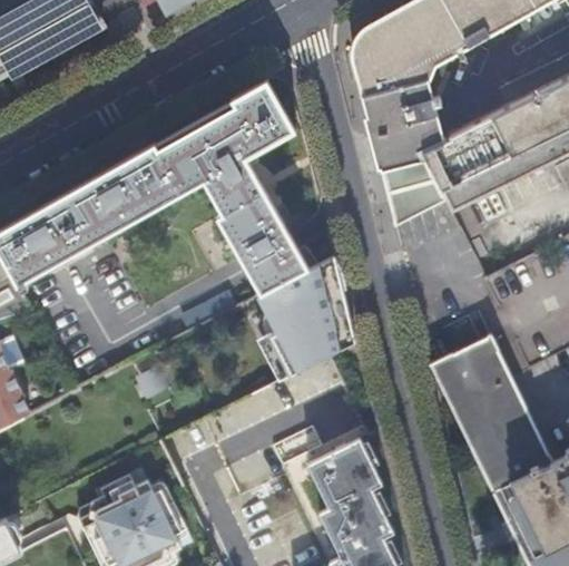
[(0,80),(19,70),(22,75),(106,28),(89,0),(36,0),(0,20),(0,80)]
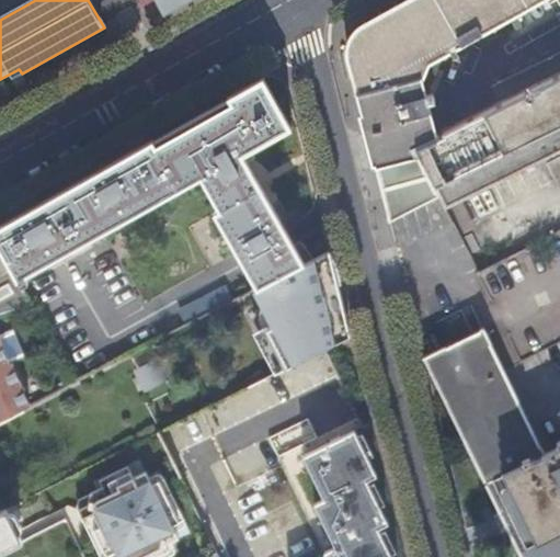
[(389,220),(438,195),(415,148),(437,138),(429,104),(433,103),(432,95),(426,98),(445,55),(478,36),(490,30),(512,18),(517,27),(535,18),(528,8),(543,0),(406,0),(365,23),(349,60),(389,220)]
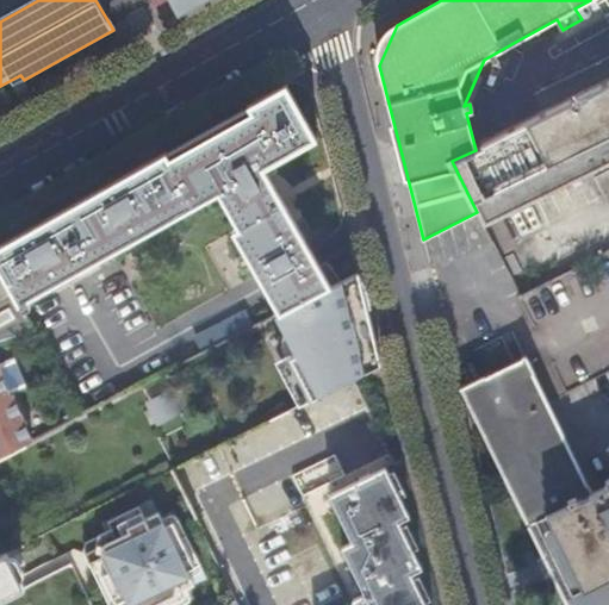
[(608,23),(608,0),(590,0),(575,8),(582,19),(600,10),(608,23)]
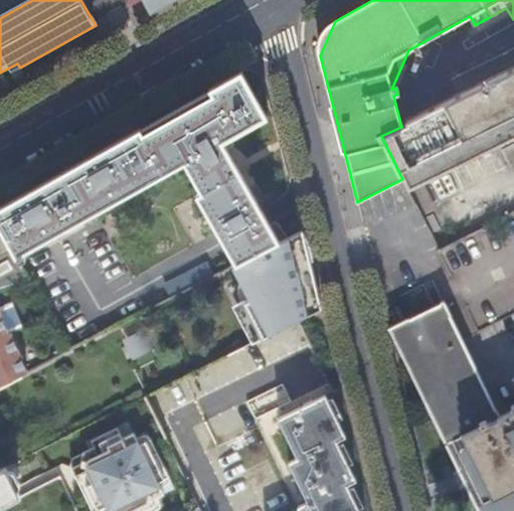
[(450,27),(439,33),(444,42),(475,25),(470,16),(450,27)]
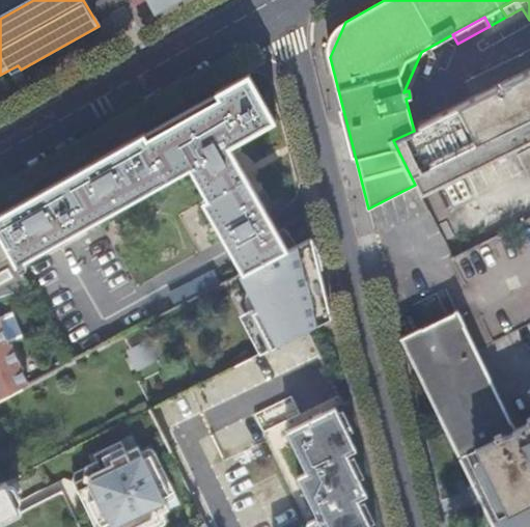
[(415,185),(421,197),(529,143),(529,145),(515,153),(518,157),(529,179),(529,72),(416,129),(416,130),(414,131),(393,140),(415,185)]
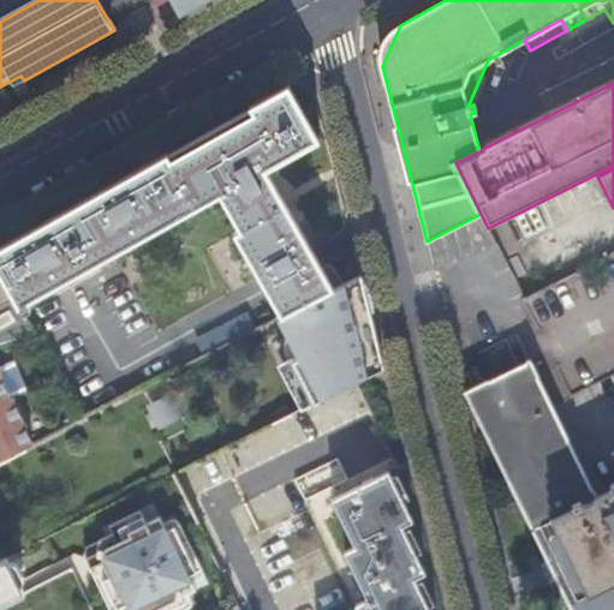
[(171,162),(197,210),(222,196),(242,231),(286,207),(272,180),(280,175),(275,165),(284,160),(285,161),(320,141),(290,88),(254,108),(256,114),(171,162)]
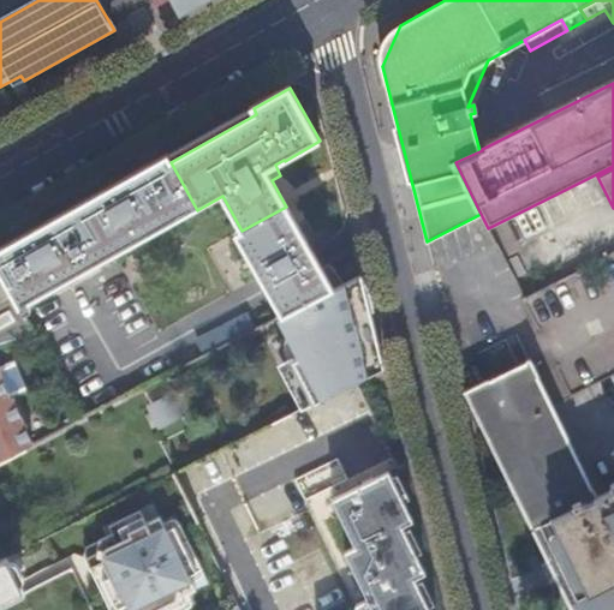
[(167,156),(171,162),(256,114),(254,108),(167,156)]
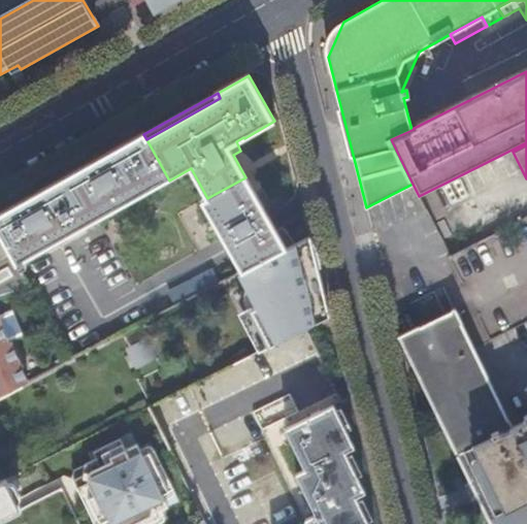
[(102,218),(169,181),(146,139),(143,134),(0,214),(0,238),(19,272),(26,268),(23,263),(102,218)]
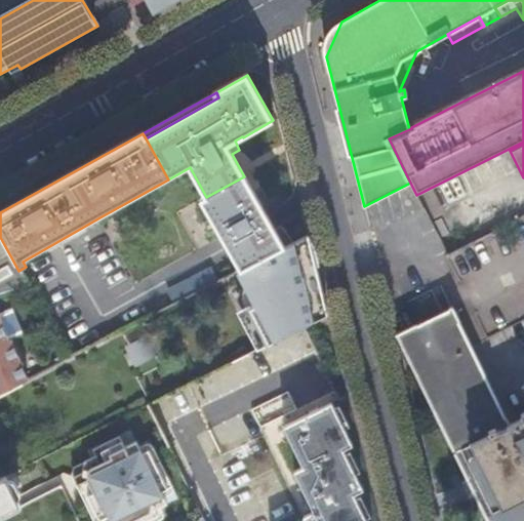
[(244,176),(206,197),(201,199),(231,251),(241,270),(293,243),(283,229),(281,230),(276,233),(274,229),(244,176)]
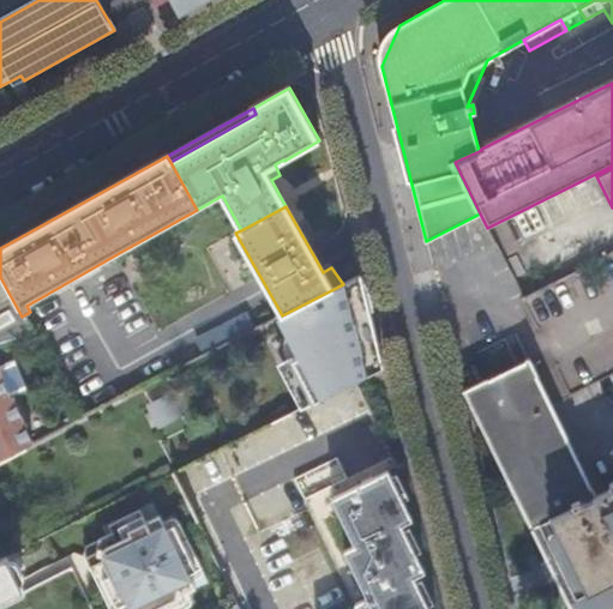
[(506,224),(492,231),(508,259),(522,252),(506,224)]
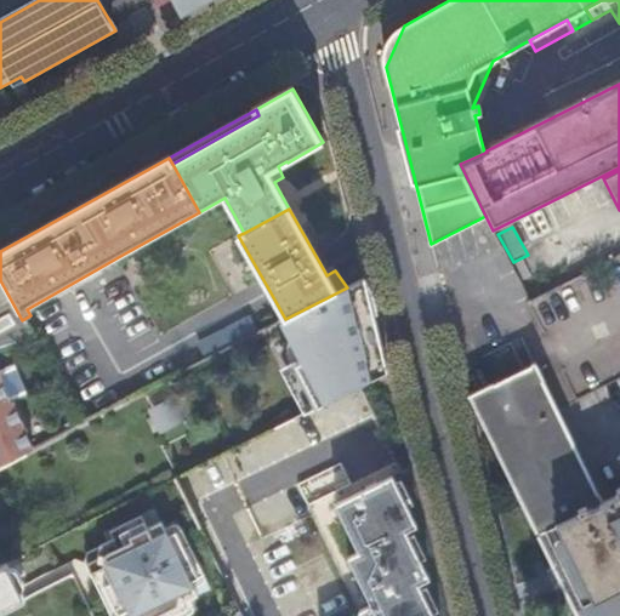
[(523,262),(515,266),(523,283),(532,279),(523,262)]
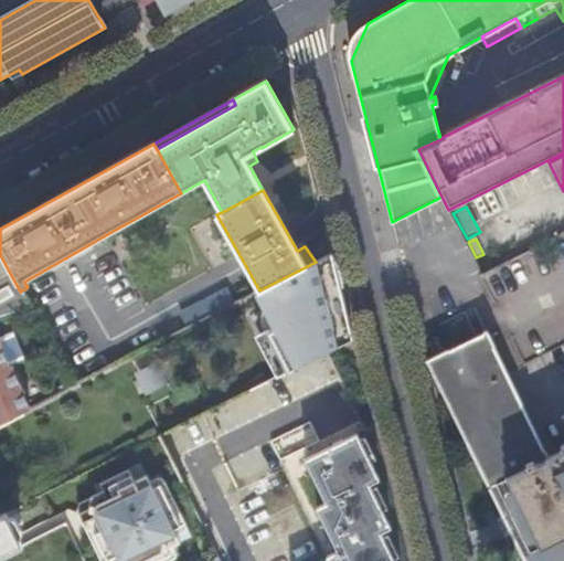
[(287,373),(353,340),(349,323),(342,326),(329,300),(342,297),(332,253),(316,262),(259,290),(256,293),(276,330),(267,335),(287,373)]
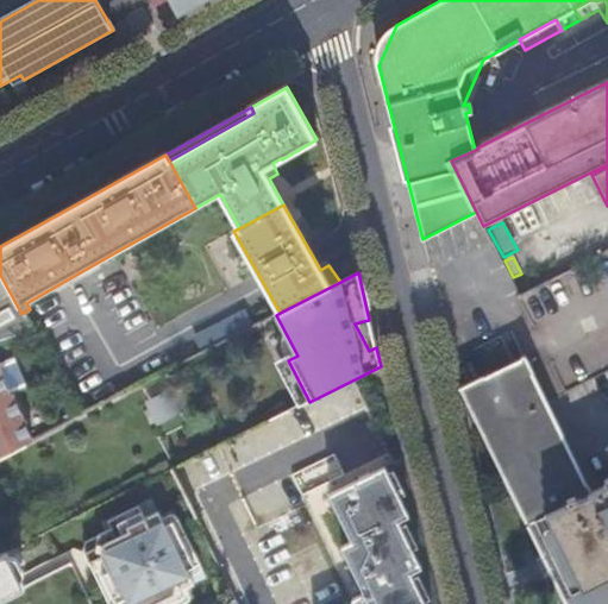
[(0,343),(27,335),(32,333),(22,314),(0,275),(0,343)]
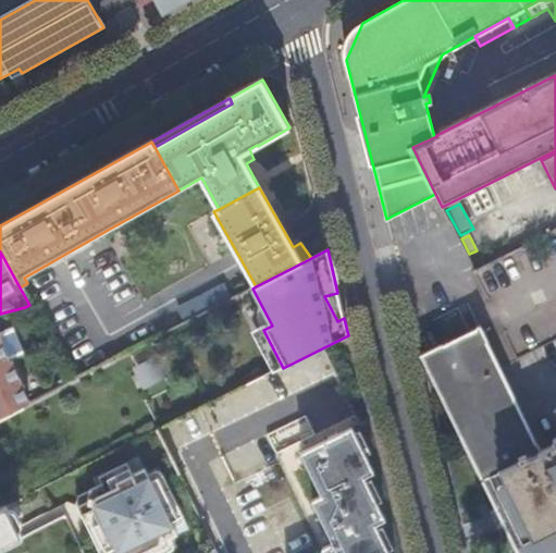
[(523,256),(482,268),(489,289),(528,277),(538,312),(555,306),(555,259),(527,268),(523,256)]
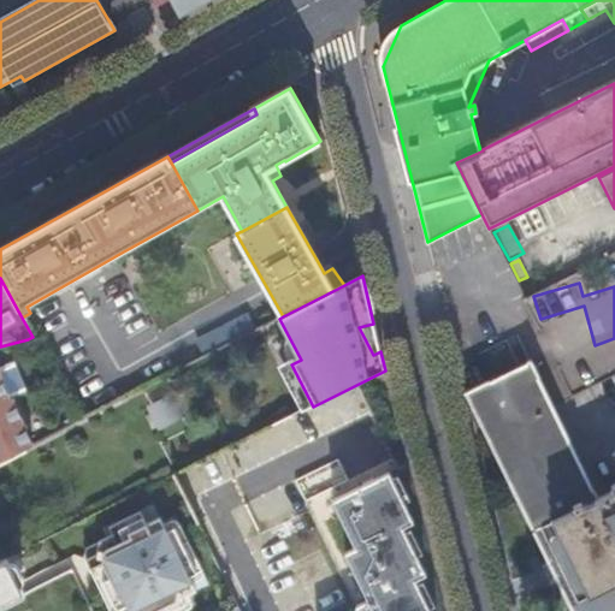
[(373,324),(359,327),(373,355),(380,351),(373,324)]
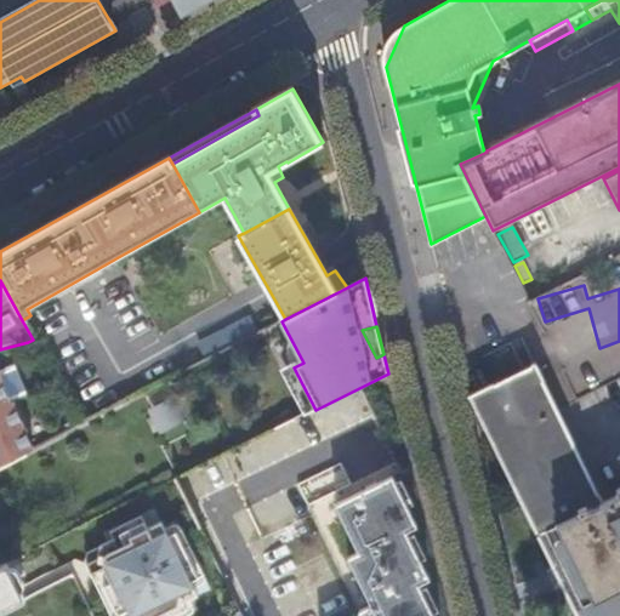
[(9,365),(0,368),(0,387),(7,405),(10,404),(23,399),(9,365)]
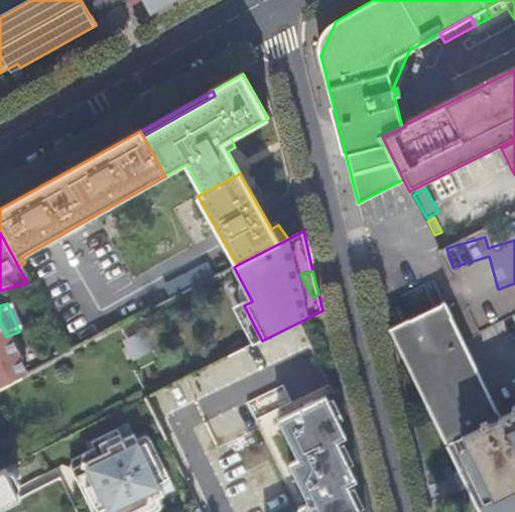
[(514,413),(502,420),(445,305),(408,324),(392,332),(410,370),(459,475),(460,477),(466,490),(476,511),(514,511),(514,413)]
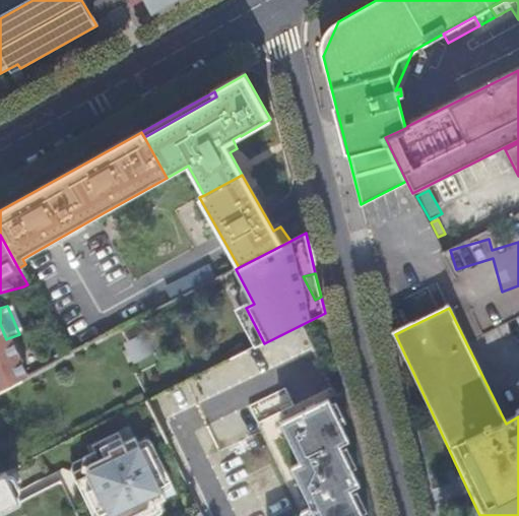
[(0,394),(21,384),(20,381),(26,378),(23,372),(8,338),(6,339),(0,324),(0,394)]
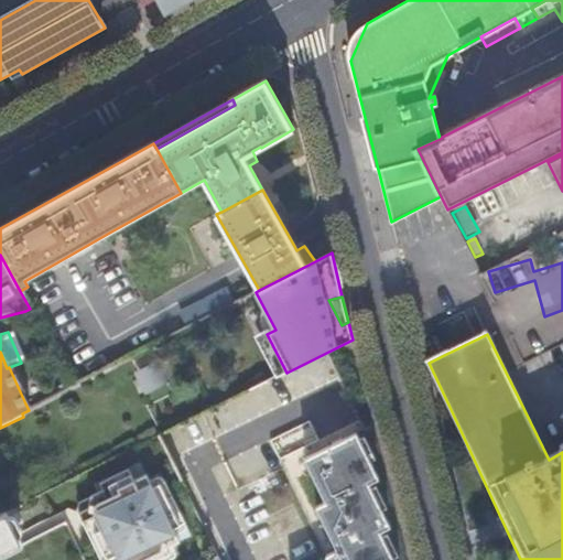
[(158,364),(137,375),(141,383),(151,378),(155,388),(168,383),(158,364)]
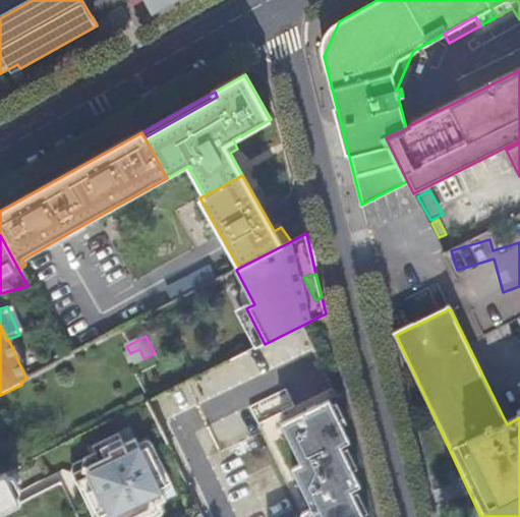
[(139,349),(130,353),(135,363),(143,358),(139,349)]
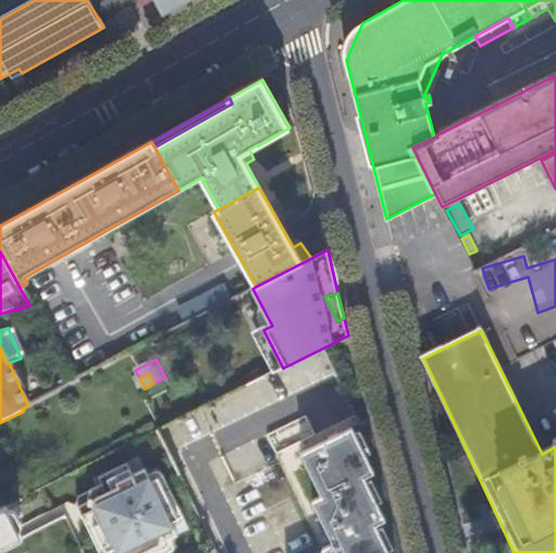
[(224,397),(248,446),(255,459),(295,440),(263,378),(224,397)]
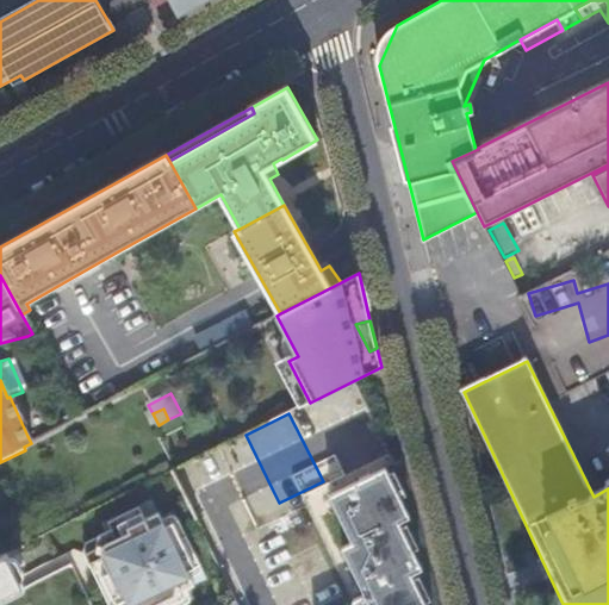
[(246,435),(174,472),(188,501),(199,524),(272,488),(246,435)]
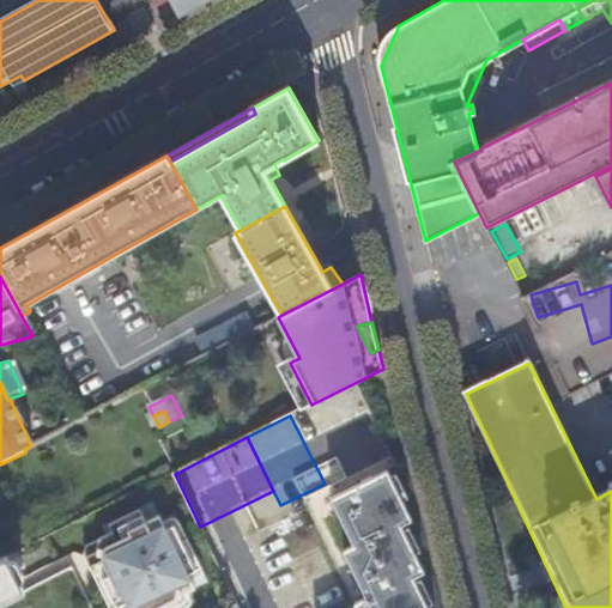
[(356,606),(356,607),(428,607),(414,581),(425,576),(403,528),(412,523),(388,474),(334,500),(357,548),(346,554),(369,600),(356,606)]
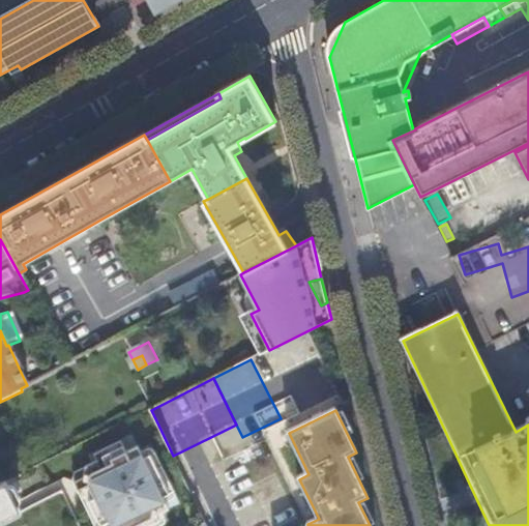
[(163,525),(158,516),(171,509),(170,508),(180,504),(175,493),(176,492),(156,453),(146,458),(141,448),(140,446),(127,451),(122,441),(106,449),(109,457),(101,460),(91,465),(89,475),(81,480),(103,525),(105,525),(116,520),(118,525),(163,525)]
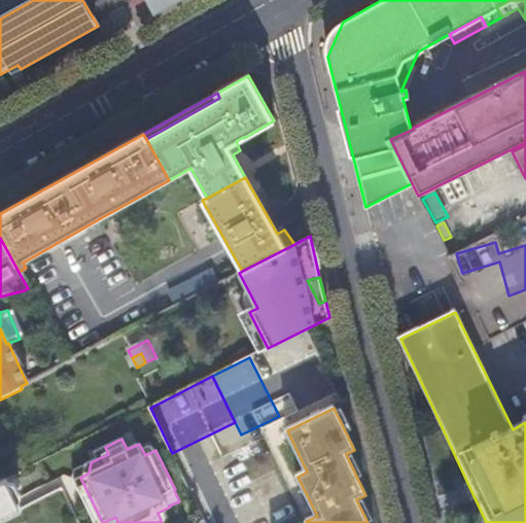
[(89,473),(91,462),(79,467),(78,474),(80,478),(89,473)]
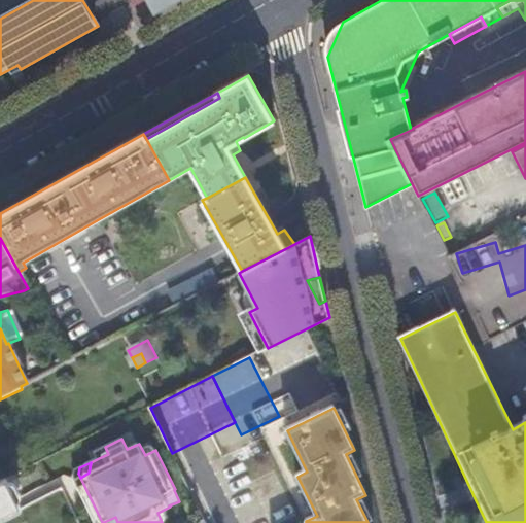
[(272,462),(243,477),(260,514),(289,499),(272,462)]
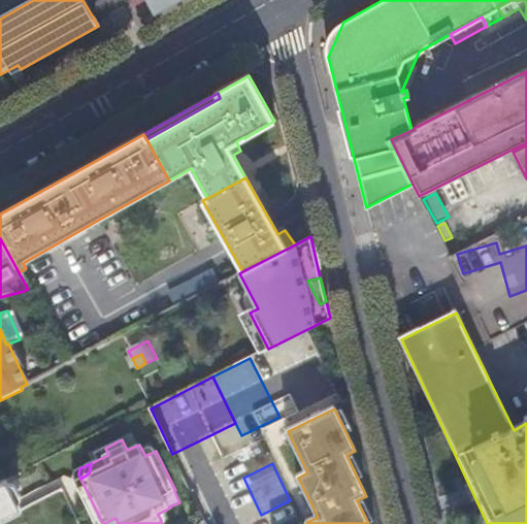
[(0,523),(20,514),(4,482),(0,483),(0,523)]
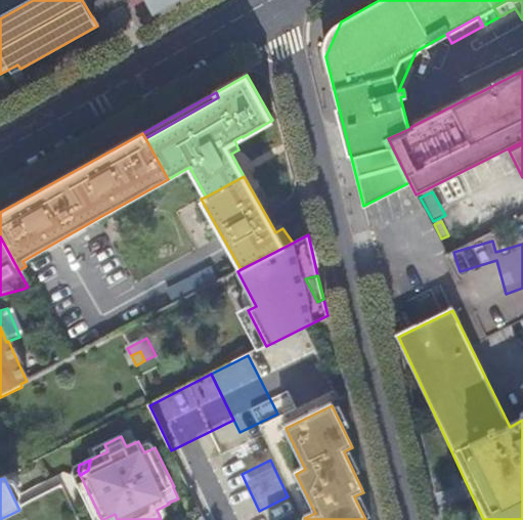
[(467,484),(466,482),(462,485),(469,500),(473,497),(467,484)]
